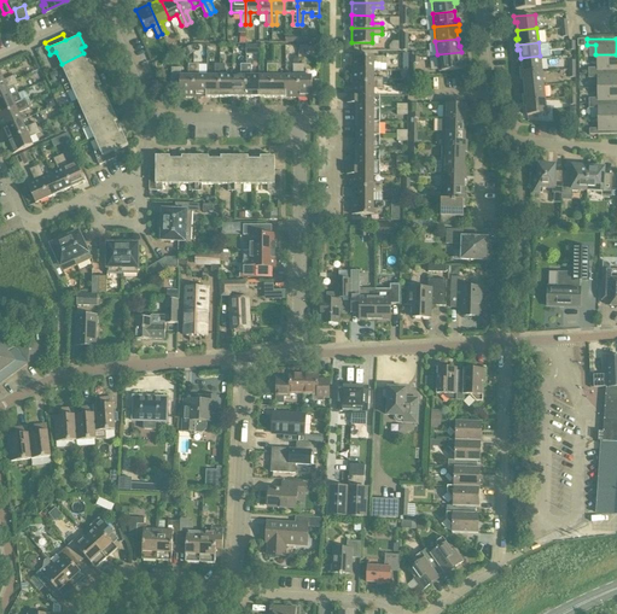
[(461,58),(461,52),(437,54),(438,69),(460,66),(460,58),(461,58)]
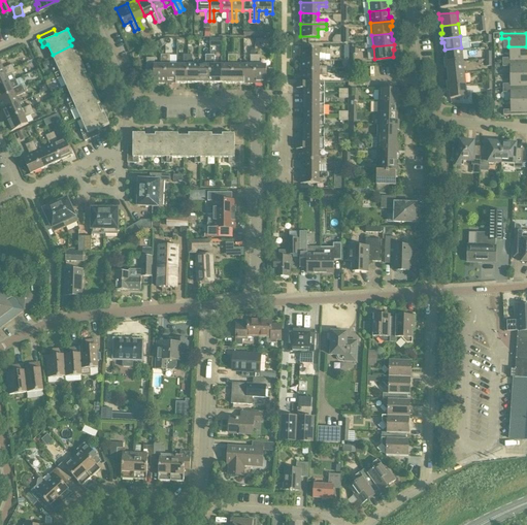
[(53,55),(57,64),(52,67),(54,71),(81,60),(76,48),(73,50),(71,45),(53,55)]
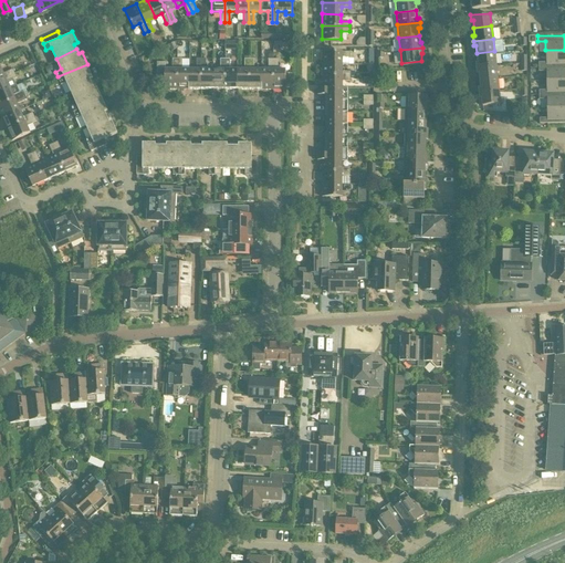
[(322,49),(322,62),(342,62),(342,54),(349,54),(349,49),(322,49)]
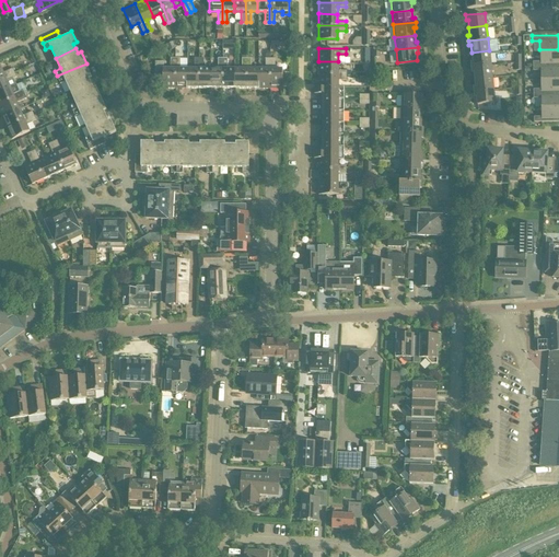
[(558,49),(539,49),(539,59),(532,59),(532,64),(558,62),(558,49)]
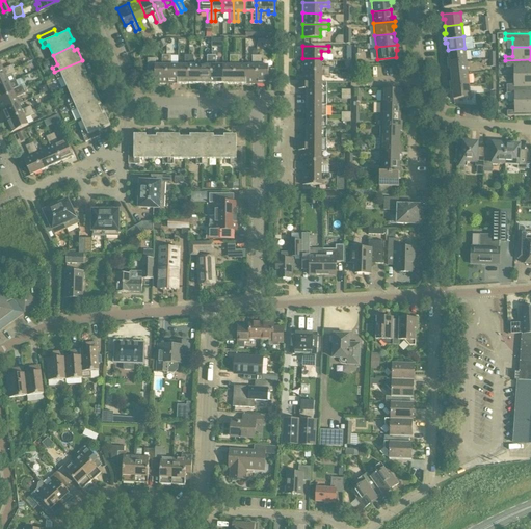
[(465,48),(448,50),(448,56),(447,56),(447,61),(466,59),(465,48)]
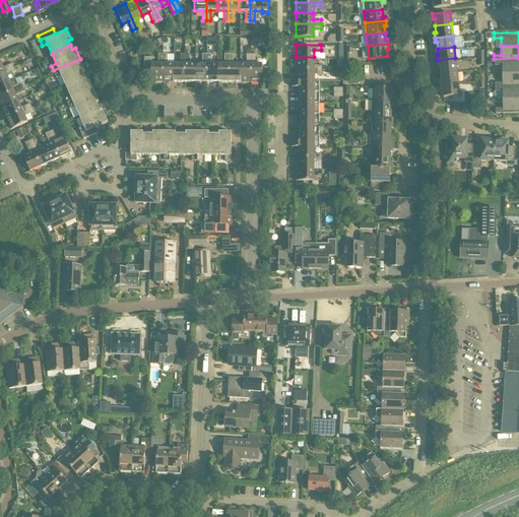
[(161,79),(161,51),(157,51),(157,61),(150,61),(150,55),(143,55),(143,74),(150,74),(150,79),(161,79)]
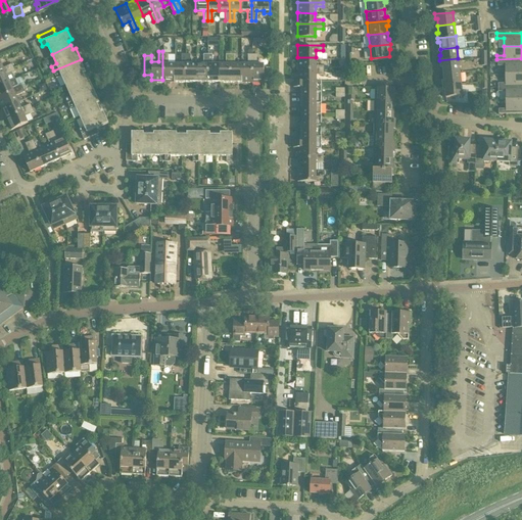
[(168,51),(162,51),(162,80),(174,80),(174,61),(168,61),(168,51)]
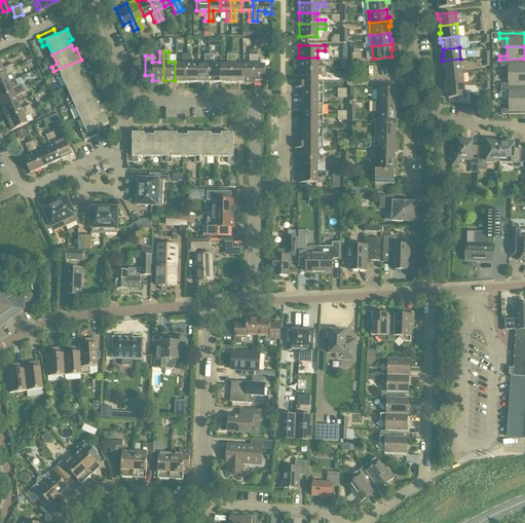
[(182,62),(175,62),(175,80),(186,80),(186,51),(182,51),(182,62)]
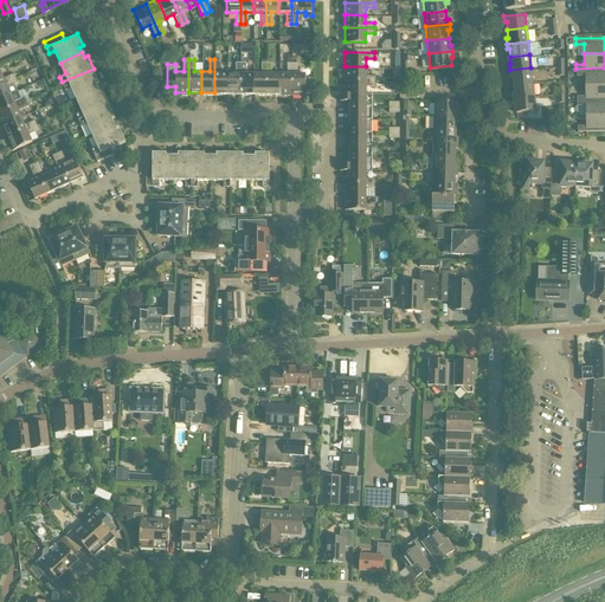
[(214,59),(214,92),(227,92),(227,71),(219,71),(219,59),(214,59)]
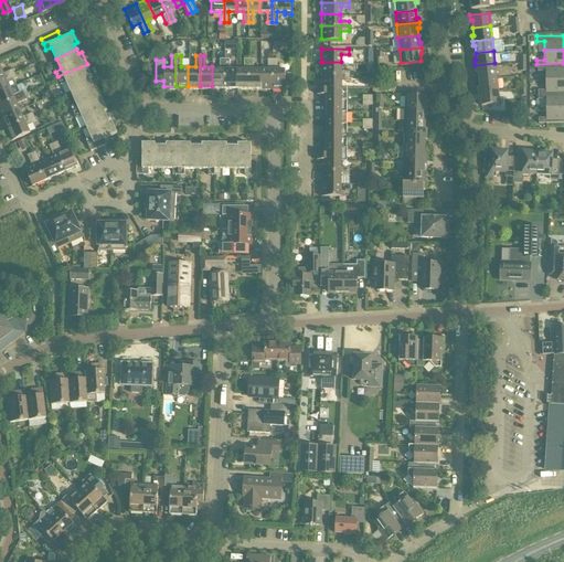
[(219,66),(212,66),(212,86),(223,86),(224,56),(219,56),(219,66)]
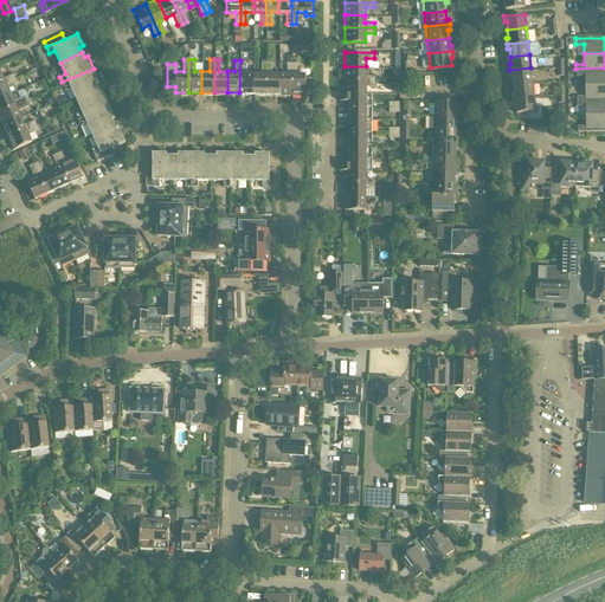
[(240,60),(239,92),(252,92),(252,71),(245,71),(245,60),(240,60)]
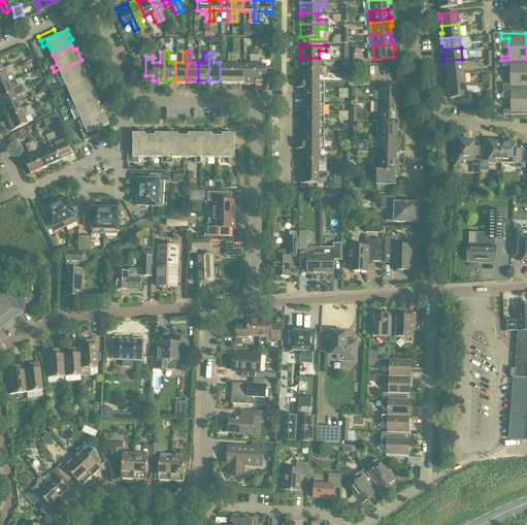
[(227,62),(220,62),(220,80),(231,80),(231,53),(227,53),(227,62)]
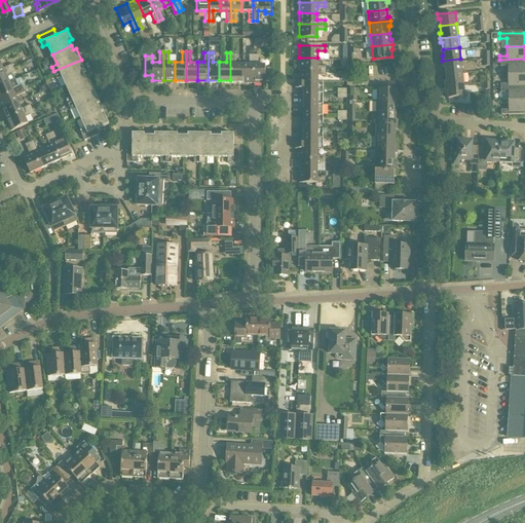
[(230,52),(230,80),(241,80),(241,63),(235,62),(235,52),(230,52)]
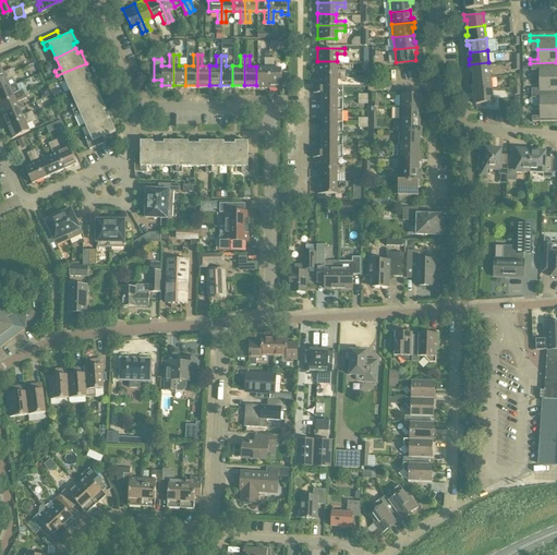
[(264,67),(256,67),(256,85),(268,85),(268,56),(264,56),(264,67)]
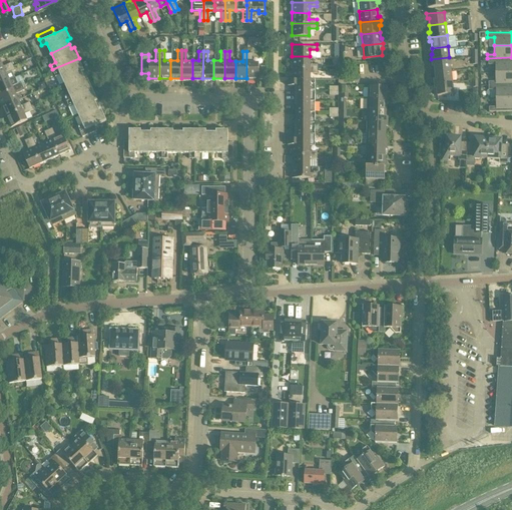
[(250,51),(246,51),(246,78),(258,78),(258,61),(250,61),(250,51)]
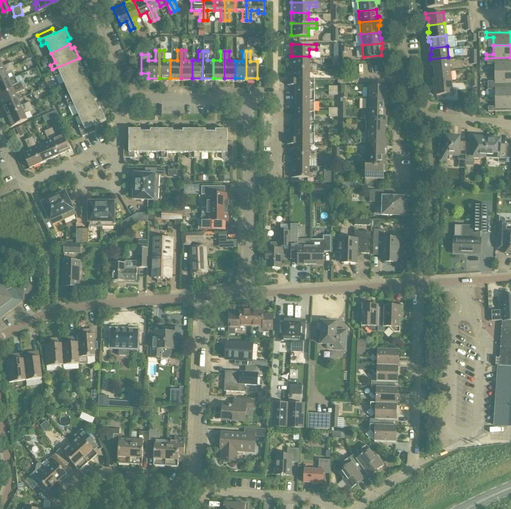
[(309,56),(291,56),(291,66),(316,67),(316,62),(309,62),(309,56)]
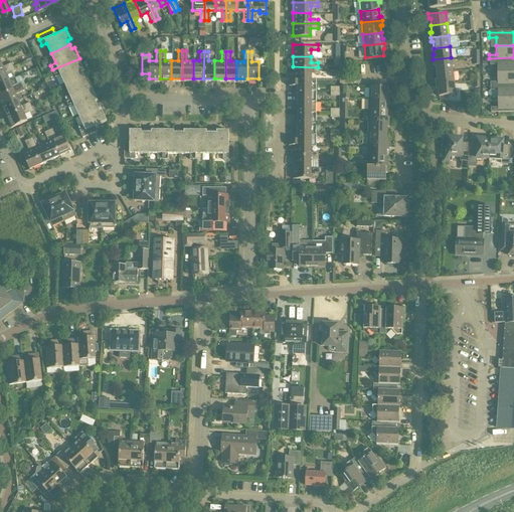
[(452,69),(451,57),(433,59),(434,64),(435,64),(436,70),(452,69)]
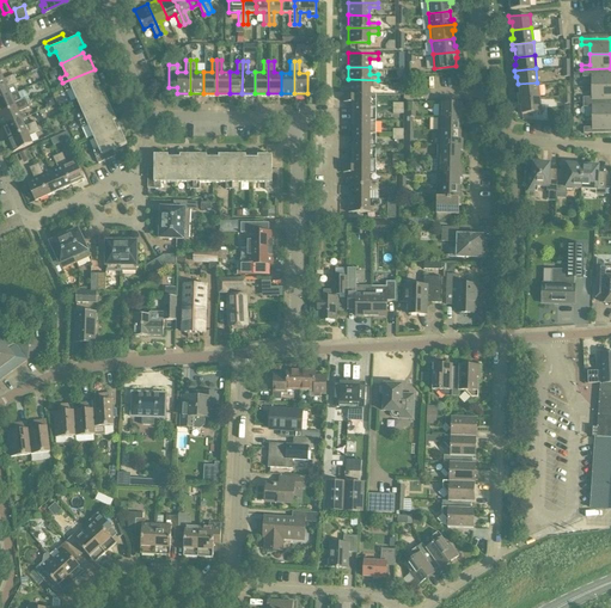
[(610,68),(581,69),(581,74),(590,74),(591,85),(610,84),(610,68)]
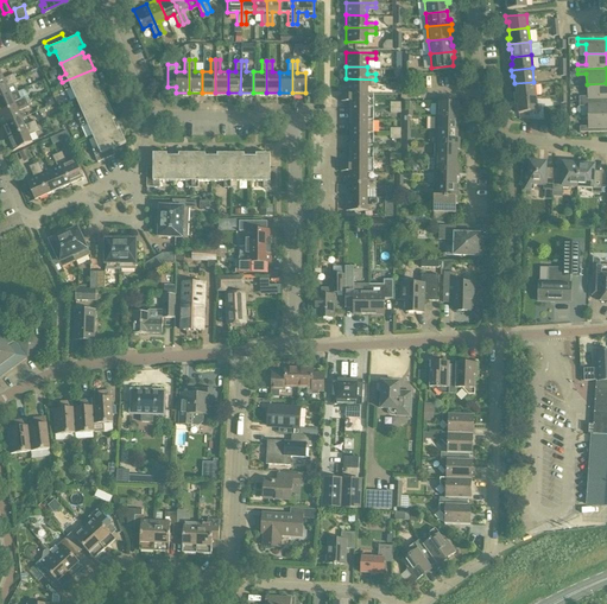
[(94,69),(62,82),(65,88),(70,86),(76,97),(97,88),(95,82),(99,81),(94,69)]
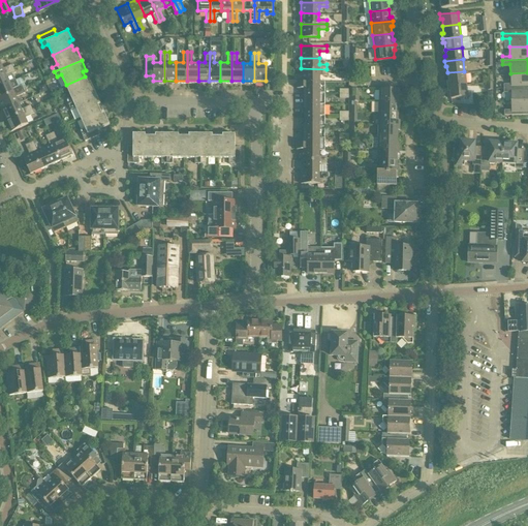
[(0,71),(13,65),(11,61),(2,66),(0,61),(0,71)]
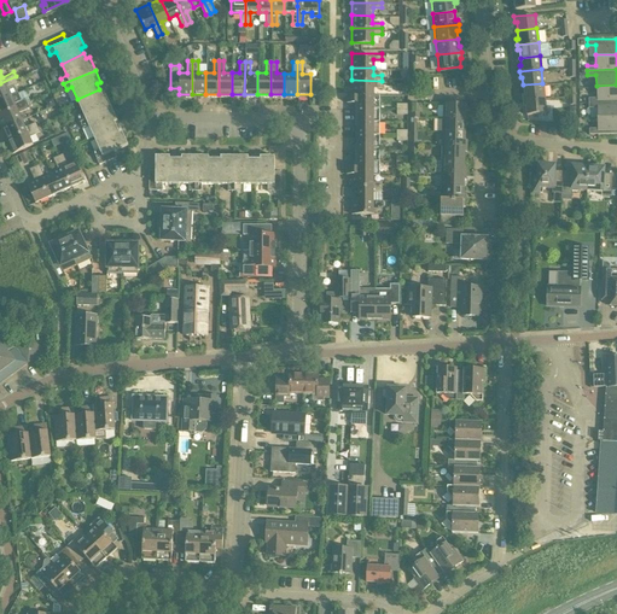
[(18,81),(16,76),(0,83),(0,98),(17,91),(13,83),(18,81)]
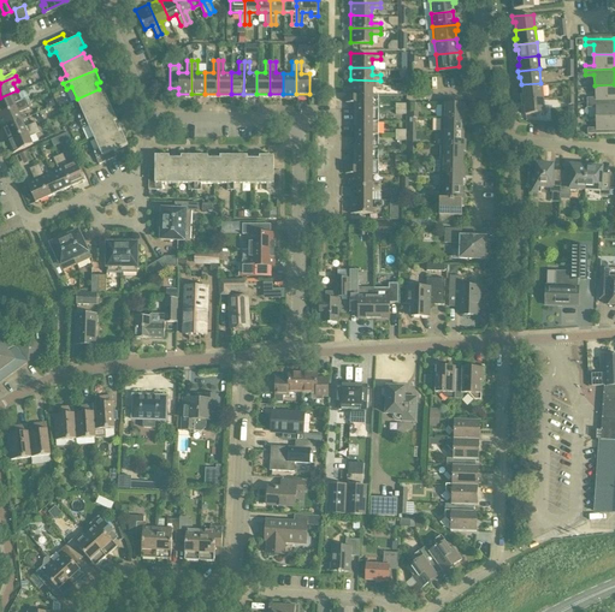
[(380,81),(350,79),(350,93),(372,93),(372,85),(380,85),(380,81)]
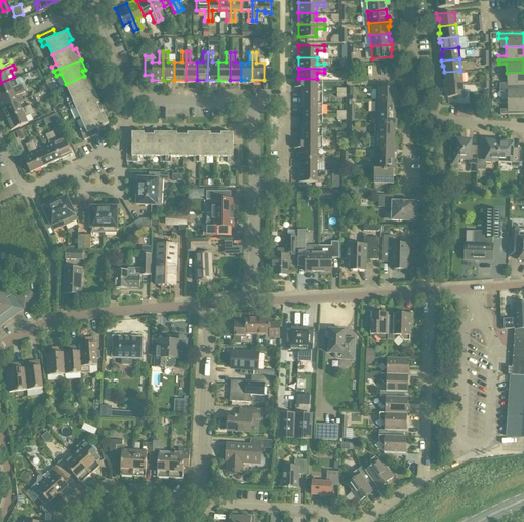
[(460,71),(444,72),(445,79),(443,79),(444,84),(462,82),(460,71)]
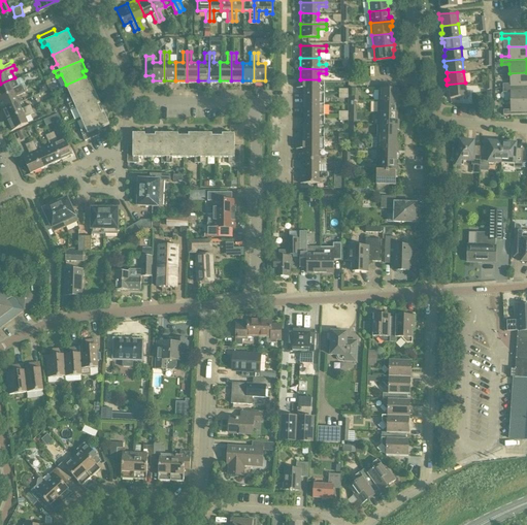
[(526,72),(509,73),(509,81),(502,81),(502,86),(526,86),(526,72)]
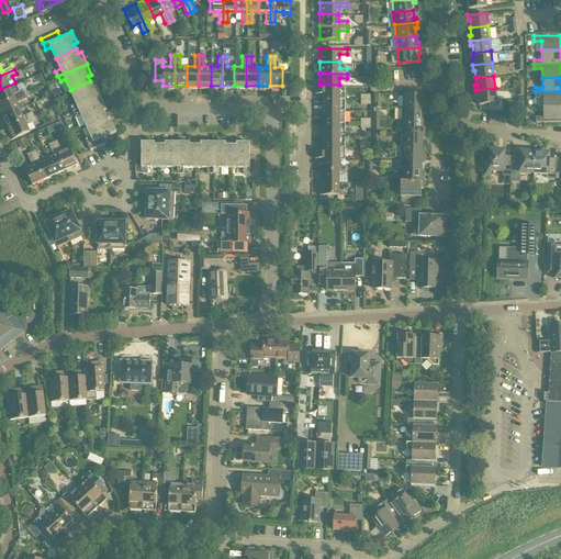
[(90,81),(70,90),(75,101),(69,103),(73,109),(101,96),(96,85),(92,86),(90,81)]
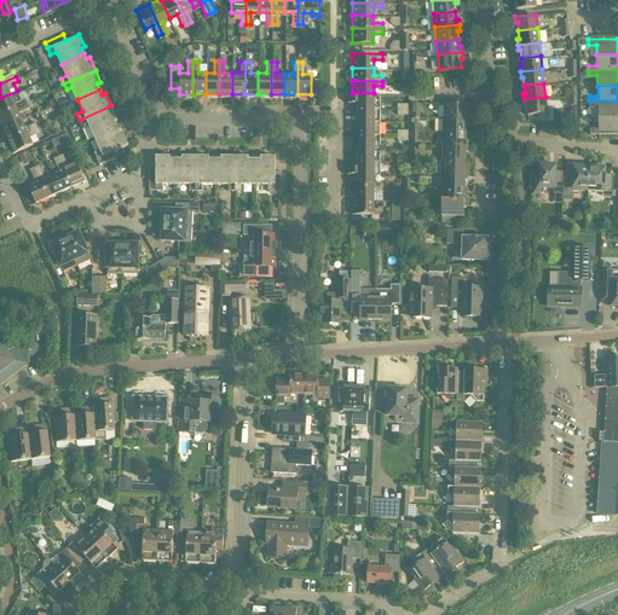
[(17,91),(0,98),(0,112),(27,100),(24,96),(21,98),(17,91)]
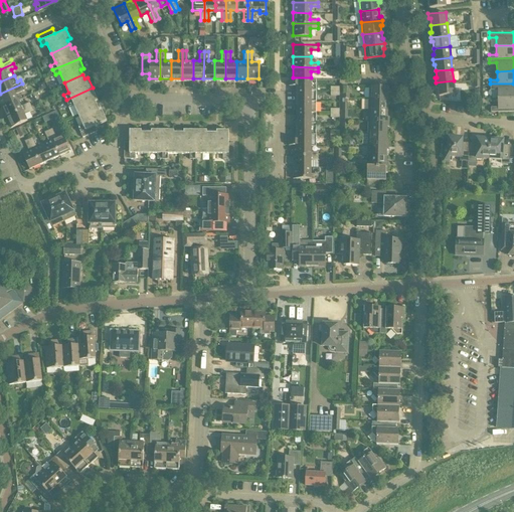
[(311,77),(293,77),(289,77),(289,83),(298,83),(298,111),(315,111),(316,77),(311,77)]
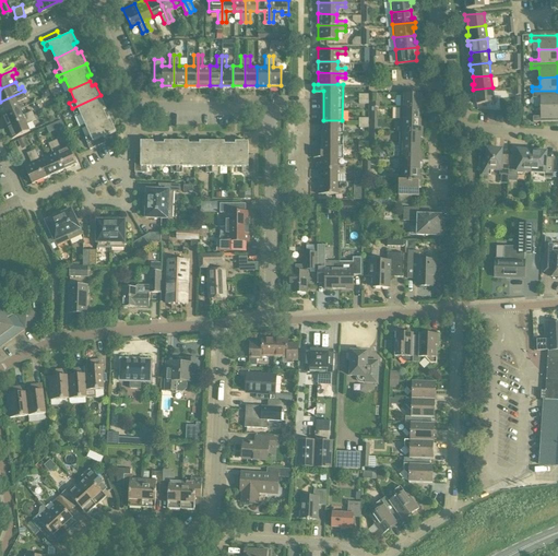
[(494,101),(493,87),(473,90),(473,94),(475,94),(476,102),(494,101)]
